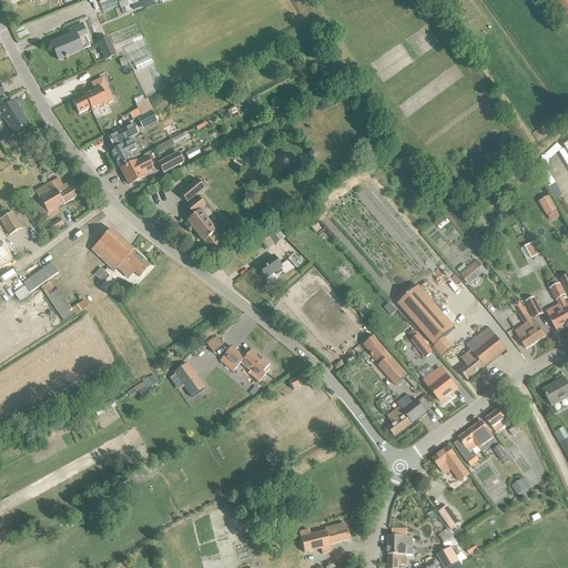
[(117,0),(120,9),(132,6),(132,4),(138,2),(137,0),(117,0)]
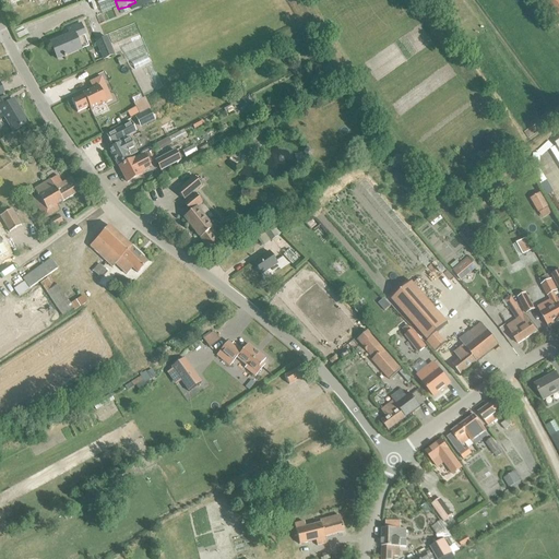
[(130,4),(130,6),(131,10),(153,0),(140,0),(135,2),(130,4)]
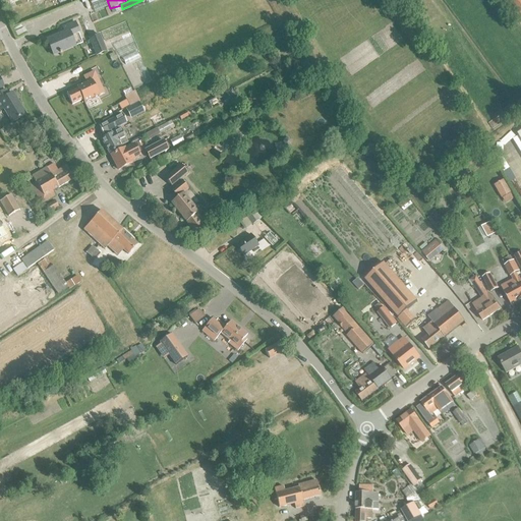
[(520,0),(507,0),(520,15),(520,0)]
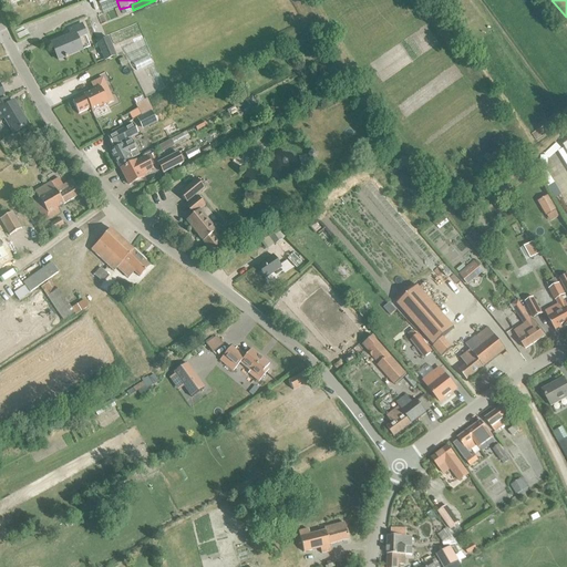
[(68,30),(70,35),(51,44),(58,61),(82,51),(76,39),(85,35),(81,24),(68,30)]
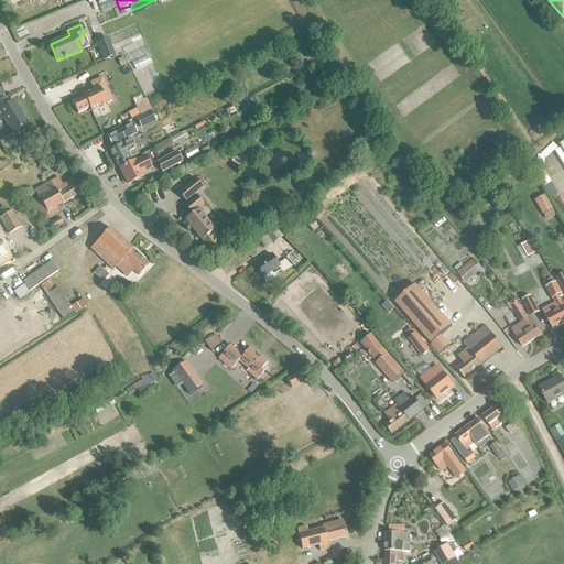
[(25,30),(15,34),(19,40),(28,35),(25,30)]
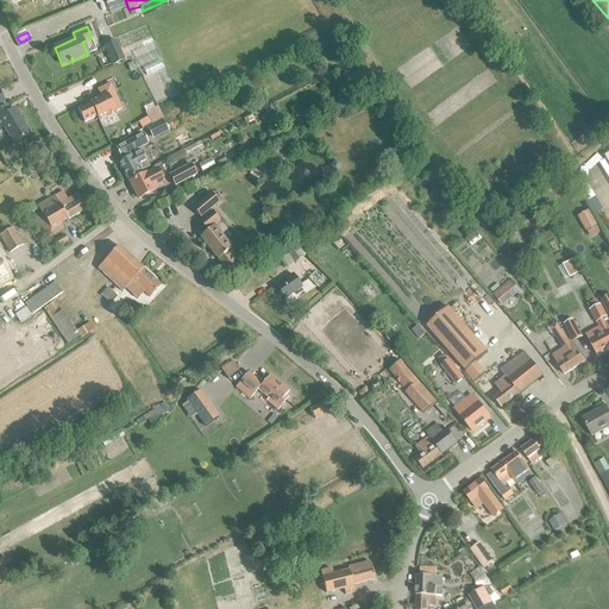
[(104,46),(112,66),(124,61),(115,42),(104,46)]
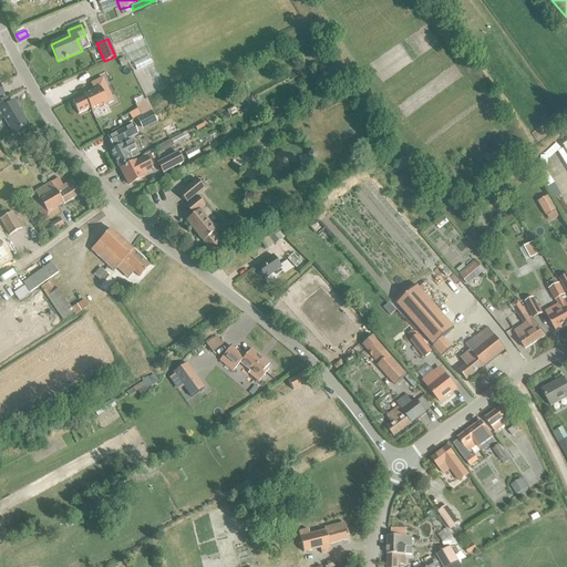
[(84,98),(72,103),(78,115),(90,109),(92,112),(107,104),(100,89),(105,85),(102,79),(90,84),(93,91),(83,95),(84,98)]
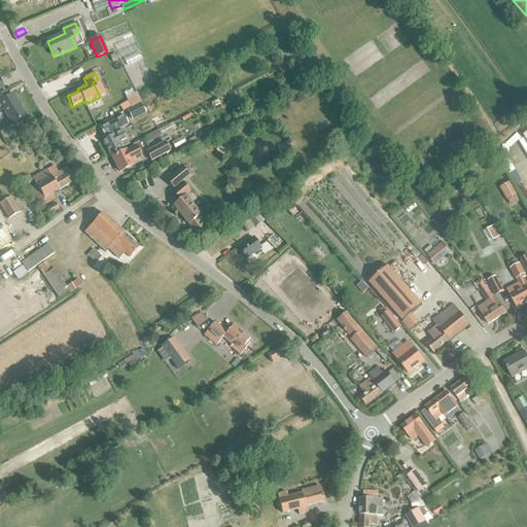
[(235,91),(225,95),(230,104),(239,99),(235,91)]
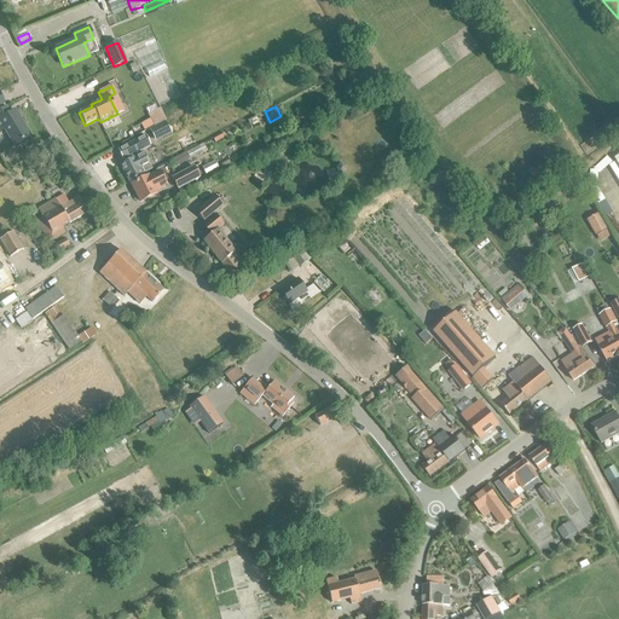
[(0,111),(0,121),(0,122),(15,146),(30,137),(15,111),(10,114),(6,108),(0,111)]
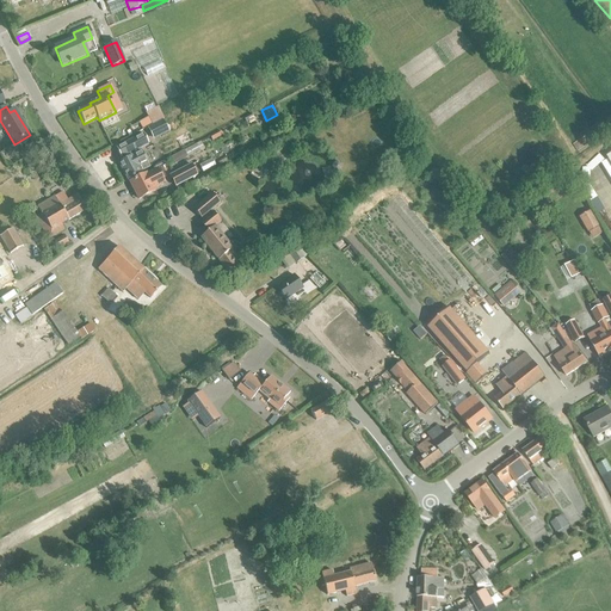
[(155,107),(147,112),(152,123),(153,124),(162,119),(164,119),(158,106),(155,107)]
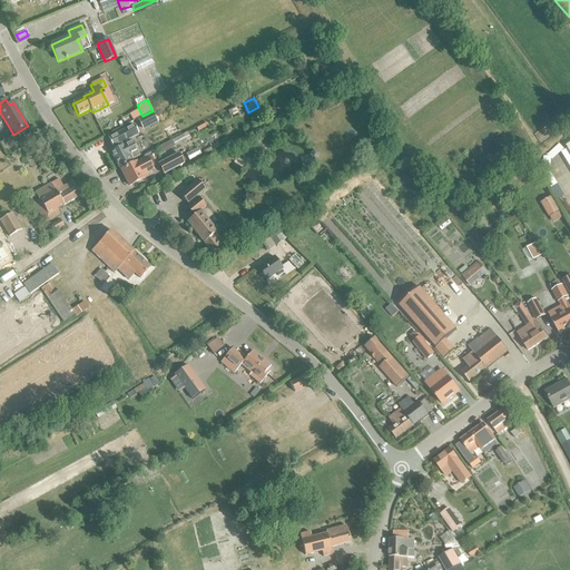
[(143,116),(137,119),(143,129),(157,123),(151,111),(143,116)]
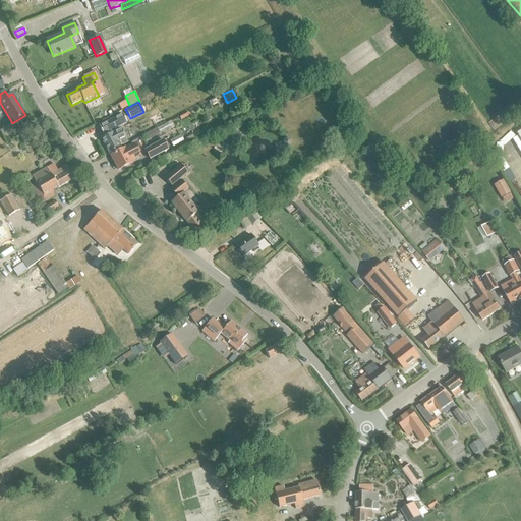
[(125,114),(99,128),(104,137),(102,138),(109,154),(121,148),(121,147),(128,142),(121,128),(120,128),(119,126),(129,121),(125,114)]
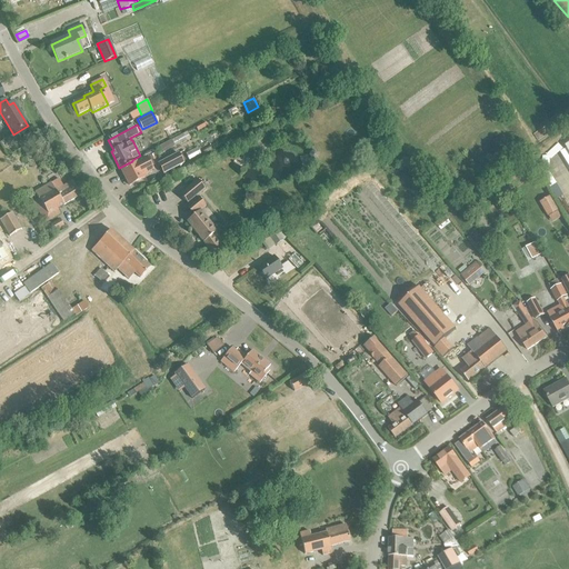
[(161,150),(162,153),(187,141),(186,140),(189,139),(188,137),(187,133),(183,136),(183,135),(171,140),(159,147),(161,150)]
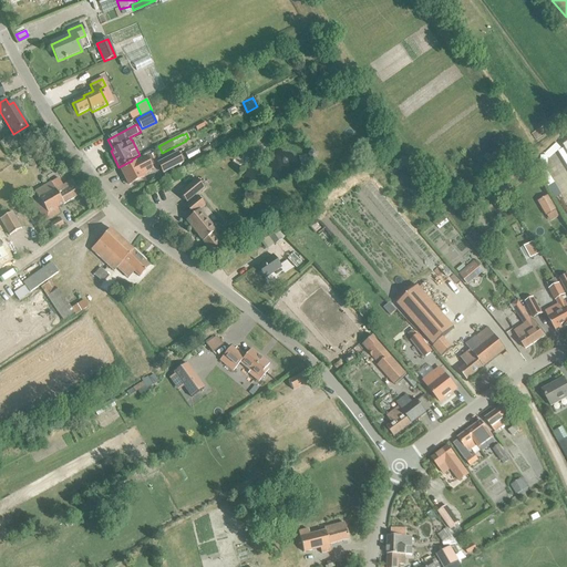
[(310,152),(308,154),(309,158),(312,160),(316,158),(318,156),(317,153),(313,151),(311,152),(310,152)]
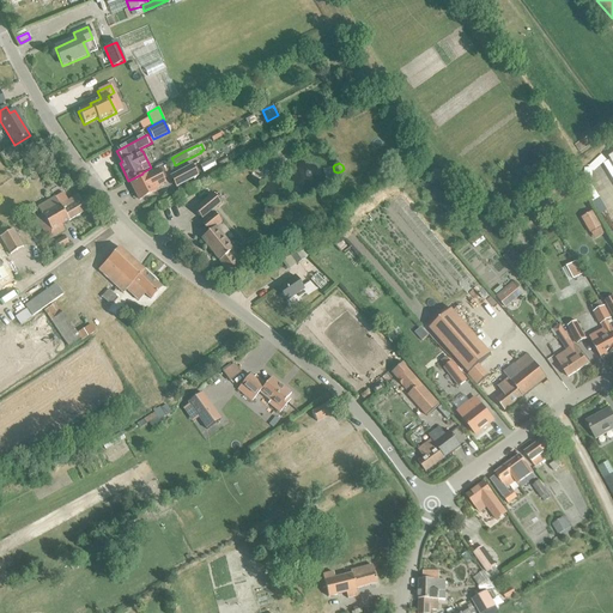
[(170,177),(176,187),(196,176),(192,165),(170,177)]
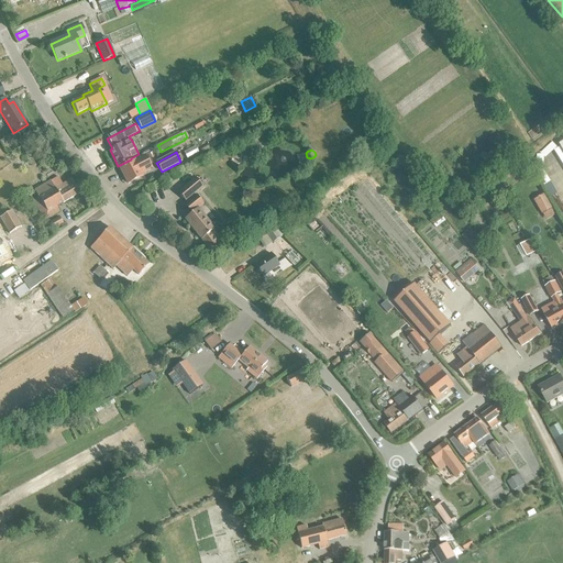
[(142,176),(141,173),(151,168),(144,156),(135,162),(134,161),(120,168),(128,184),(142,176)]
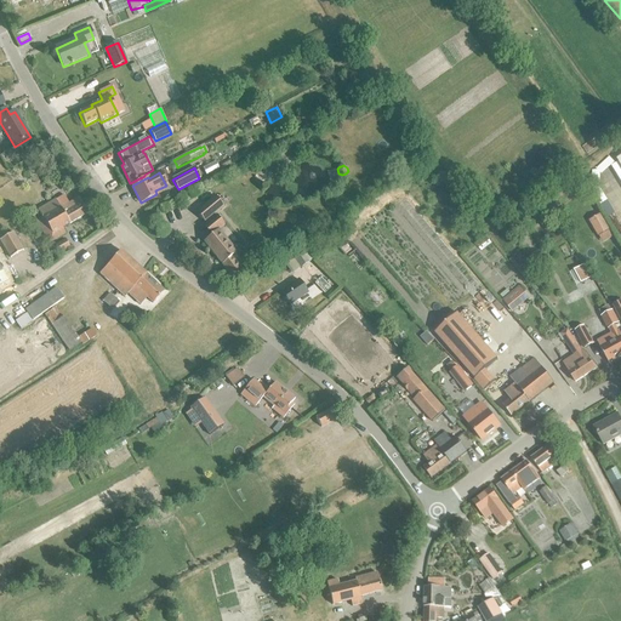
[(62,229),(87,214),(79,198),(68,204),(64,195),(56,200),(38,210),(55,240),(66,234),(62,229)]
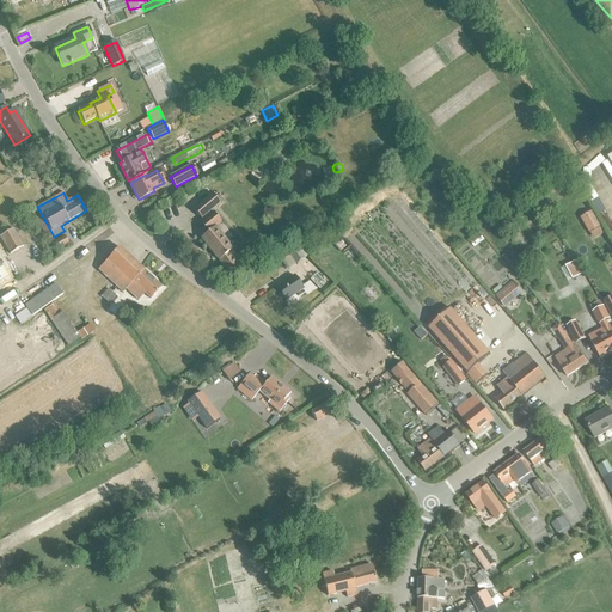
[(210,194),(193,209),(201,220),(220,204),(210,194)]
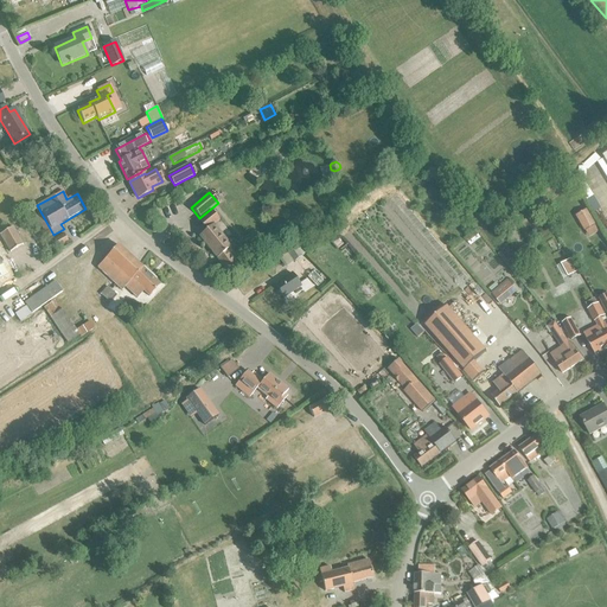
[(576,216),(585,231),(594,225),(586,210),(576,216)]
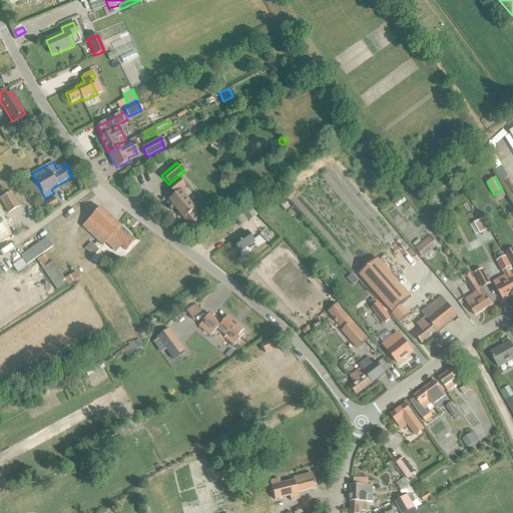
[(167,200),(192,231),(200,225),(197,221),(201,218),(193,209),(194,208),(180,190),(184,186),(178,178),(167,187),(174,195),(167,200)]
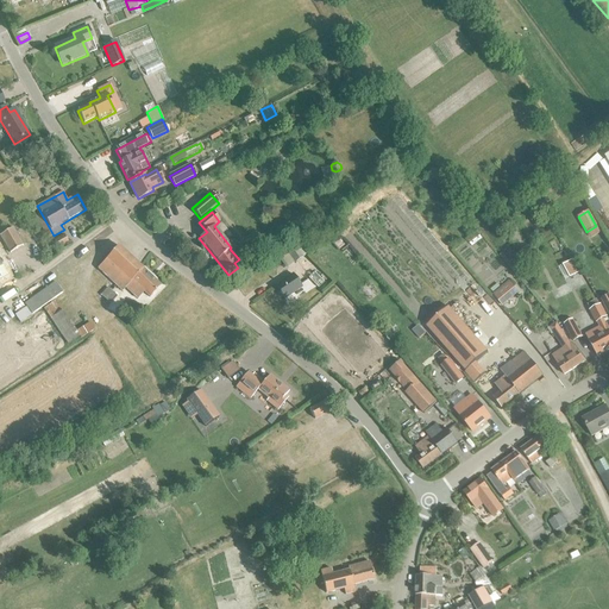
[(0,237),(10,252),(23,245),(13,230),(0,237)]
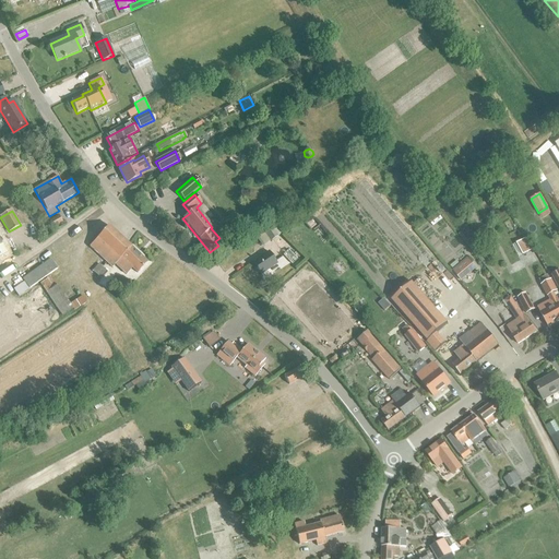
[(258,237),(257,238),(258,241),(262,247),(264,246),(282,234),(280,230),(276,225),(258,237)]
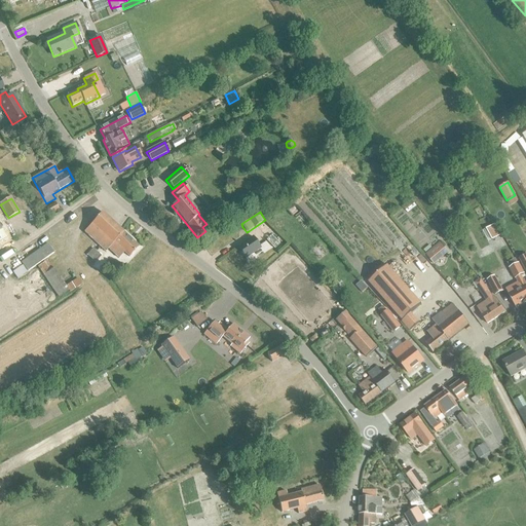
[(139,247),(120,230),(103,213),(84,232),(105,252),(108,249),(118,259),(124,253),(129,257),(139,247)]
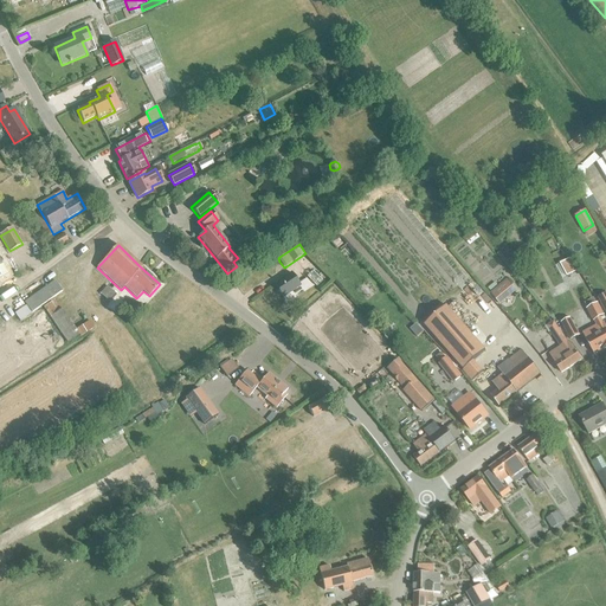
[(560,264),(567,277),(578,271),(571,258),(560,264)]
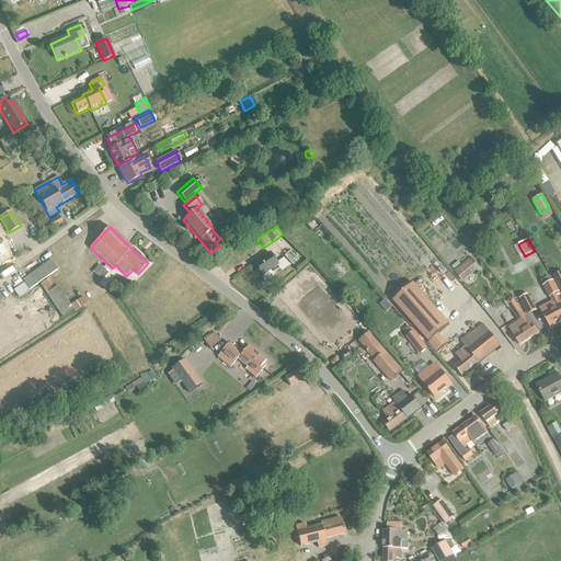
[(253,263),(262,276),(277,265),(270,253),(253,263)]
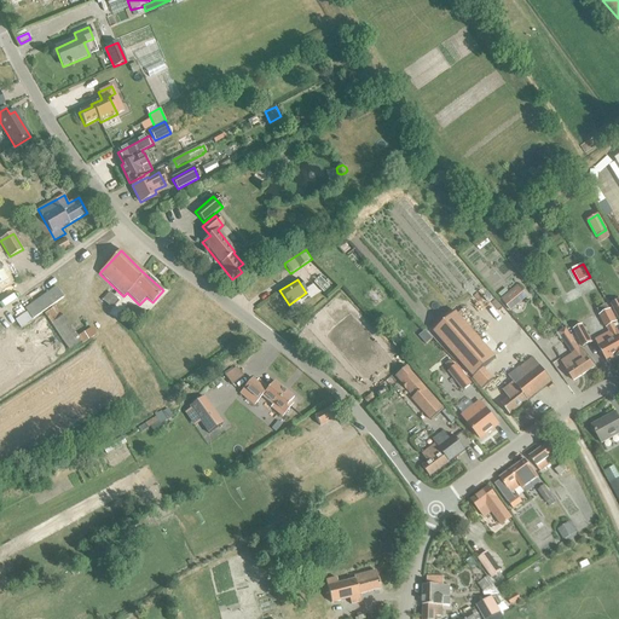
[(501,299),(512,311),(528,298),(518,285),(501,299)]
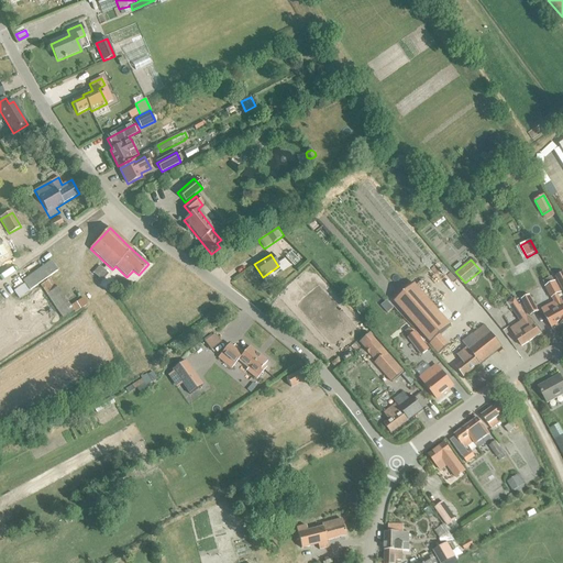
[(24,284),(13,291),(19,298),(30,290),(58,271),(56,268),(51,261),(22,280),(24,284)]
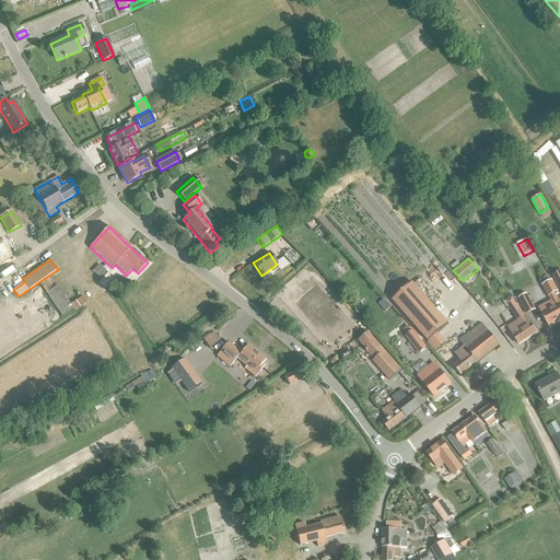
[(98,265),(92,272),(102,280),(107,273),(98,265)]
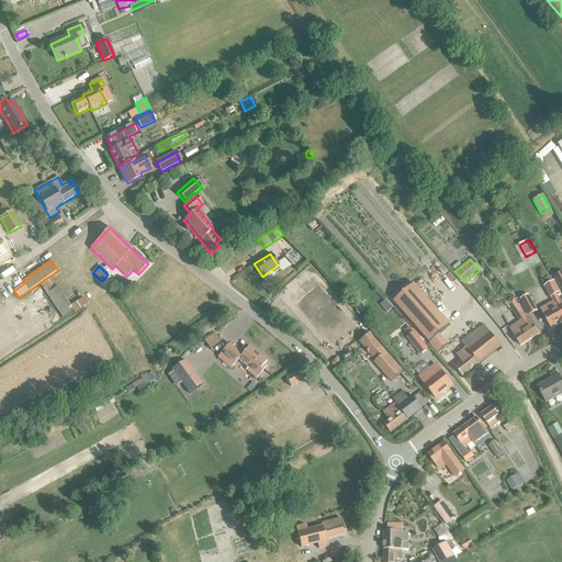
[(40,285),(63,318),(72,312),(75,313),(87,305),(82,298),(70,306),(51,278),(40,285)]
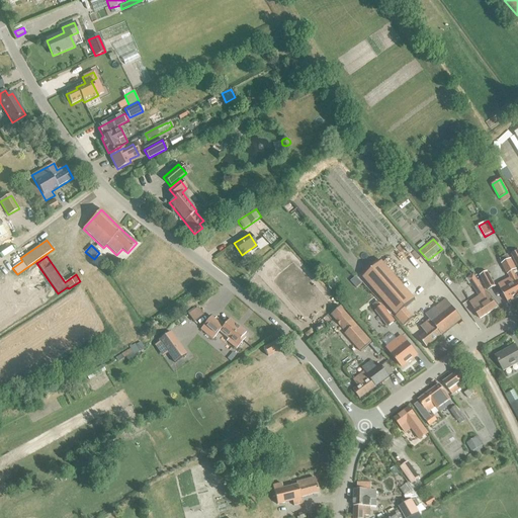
[(515,275),(512,271),(516,269),(510,259),(501,263),(507,274),(508,273),(510,278),(498,284),(508,303),(517,296),(517,278),(516,275),(515,275)]
